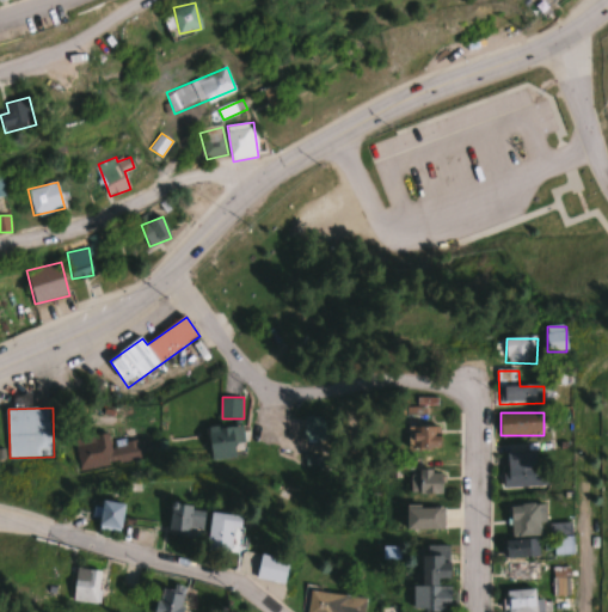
[(235,427),(212,426),(210,459),(234,459),(235,427)]
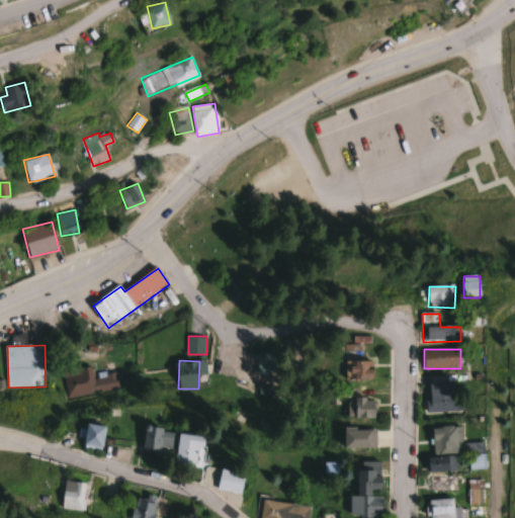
[(347,379),(373,379),(373,361),(347,361),(347,379)]
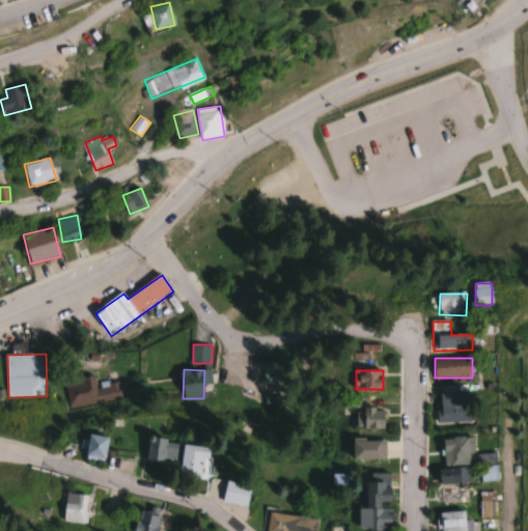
[(123,399),(121,384),(98,387),(96,376),(66,381),(70,408),(123,399)]
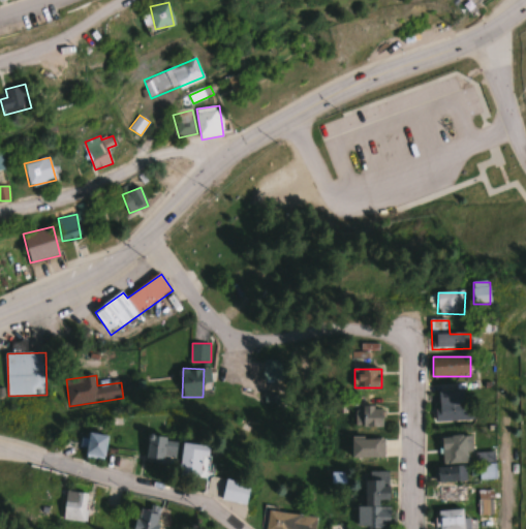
[(437,421),(470,421),(470,392),(437,392),(437,421)]
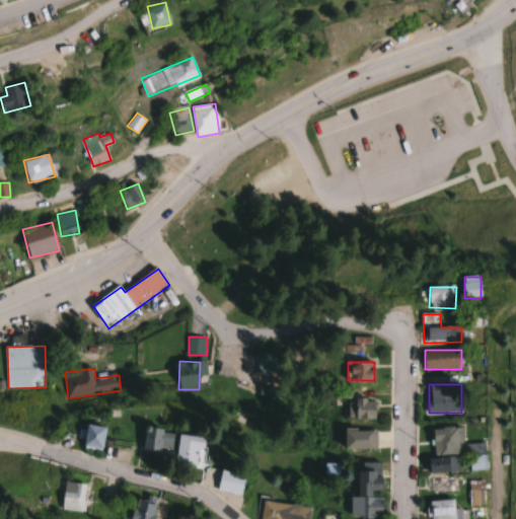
[(376,420),(376,400),(350,400),(350,420),(376,420)]
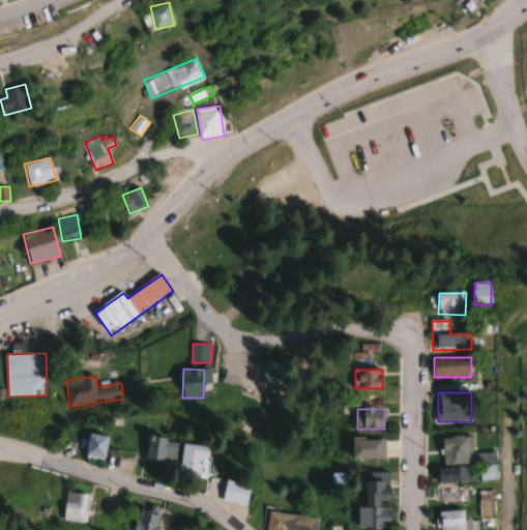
[(109,438),(88,434),(84,455),(105,460),(109,438)]
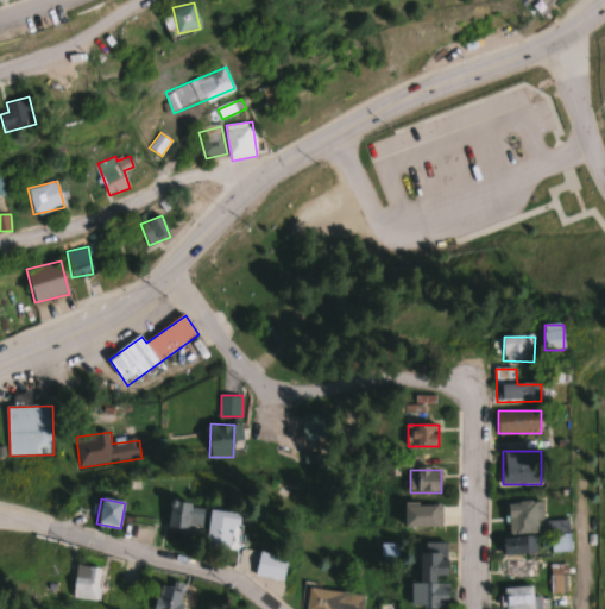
[(510,502),(510,533),(542,533),(542,502),(510,502)]
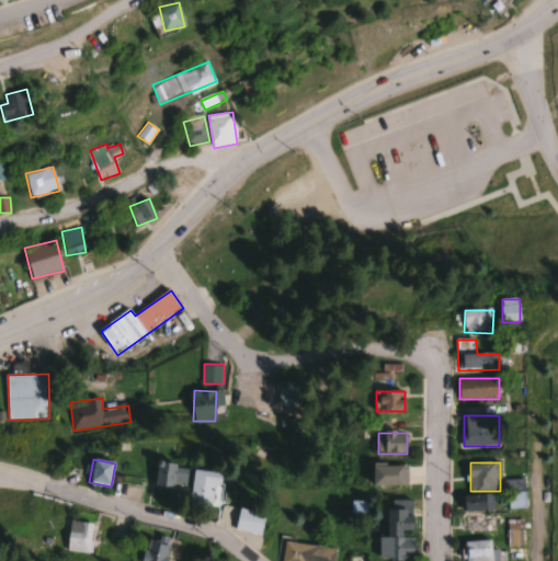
[(189,465),(158,465),(158,487),(189,487),(189,465)]
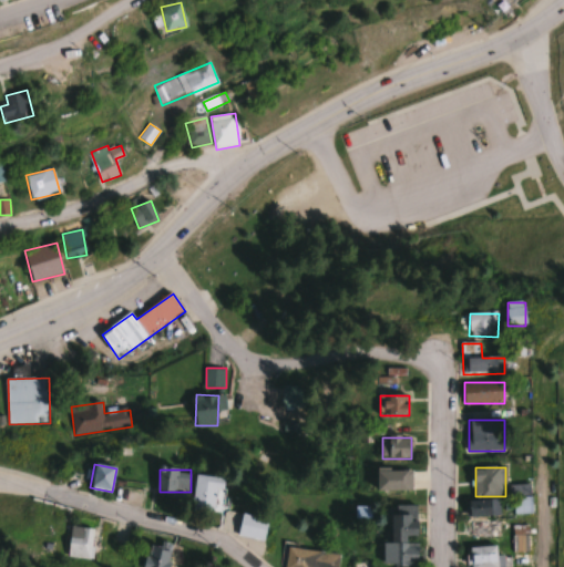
[(413,470),(379,470),(379,491),(413,491),(413,470)]
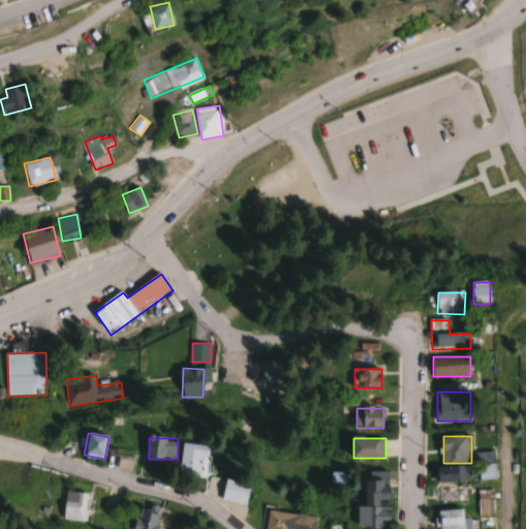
[(208,445),(182,445),(182,474),(208,474),(208,445)]
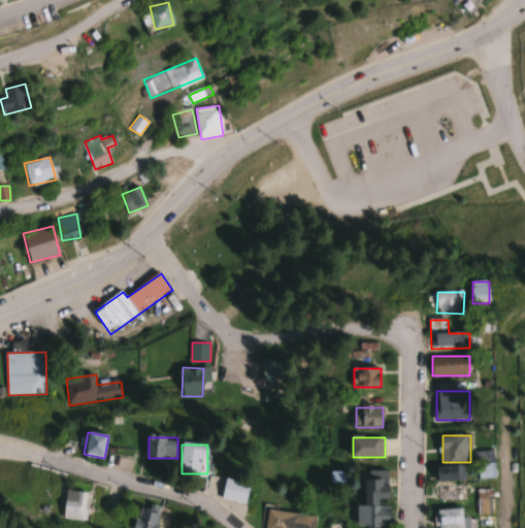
[(496,479),(495,462),(480,463),(481,480),(496,479)]
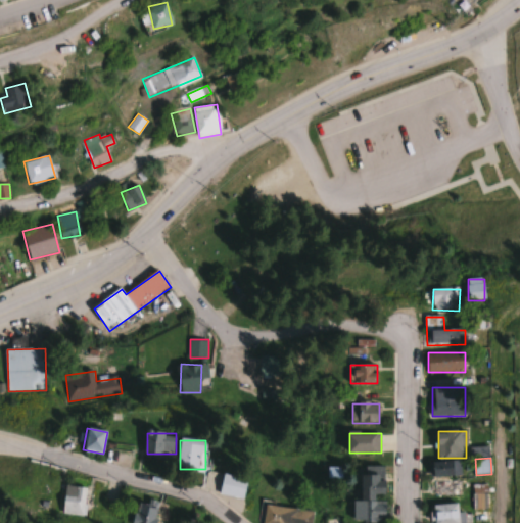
[(463,477),(463,462),(430,462),(430,477),(463,477)]
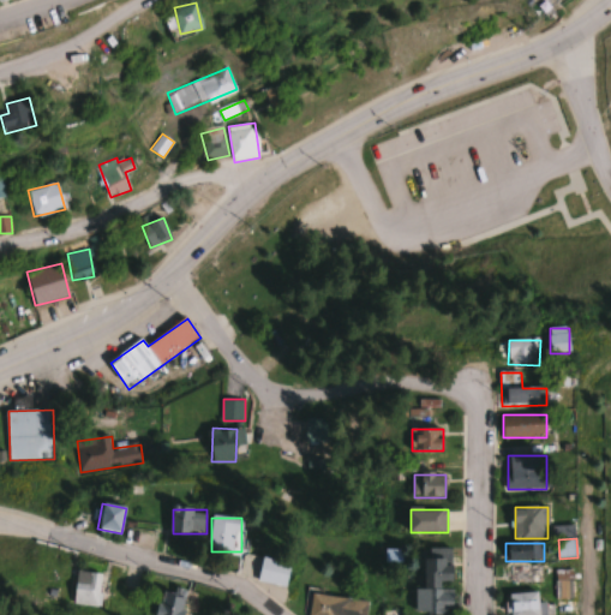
[(454,587),(454,549),(429,549),(429,559),(425,559),(425,590),(417,590),(417,614),(454,614),(454,587)]
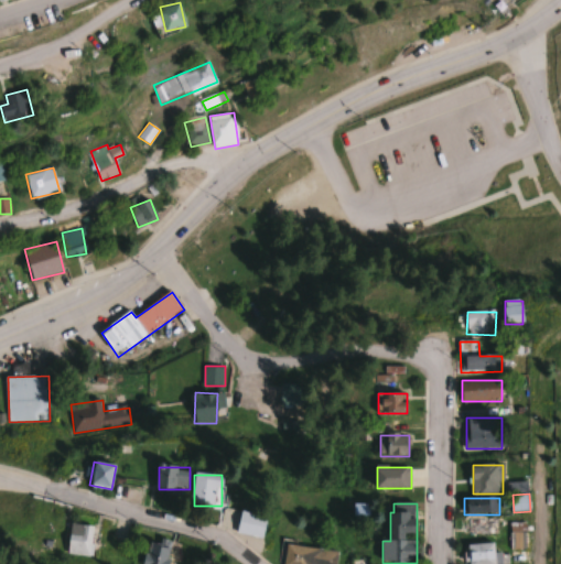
[(262,539),(268,517),(243,511),(238,532),(262,539)]
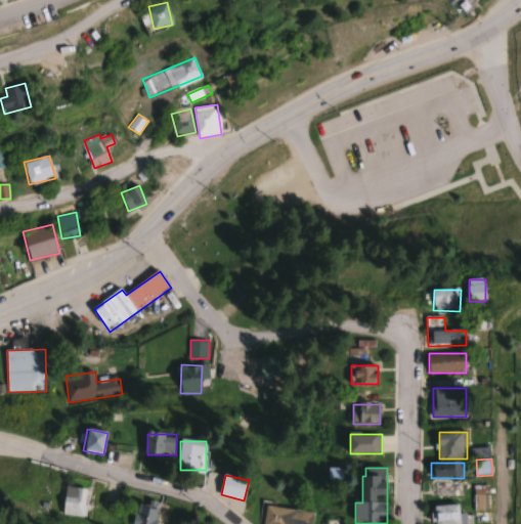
[(464,482),(431,482),(431,497),(464,497),(464,482)]
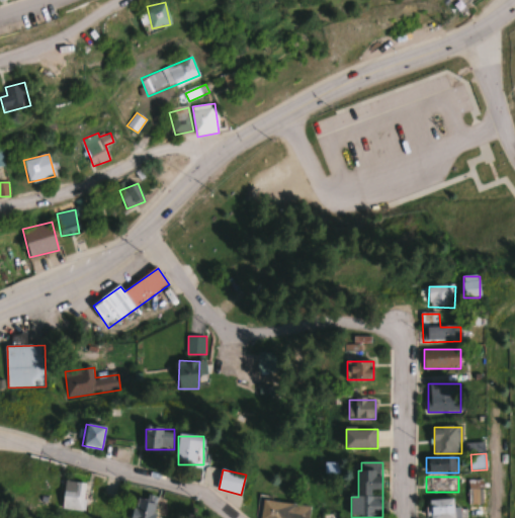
[(85,511),(88,484),(66,481),(63,508),(85,511)]
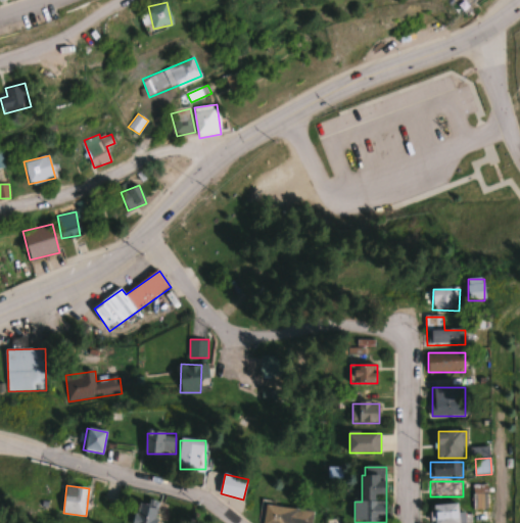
[(475,485),(475,511),(488,511),(488,485),(475,485)]
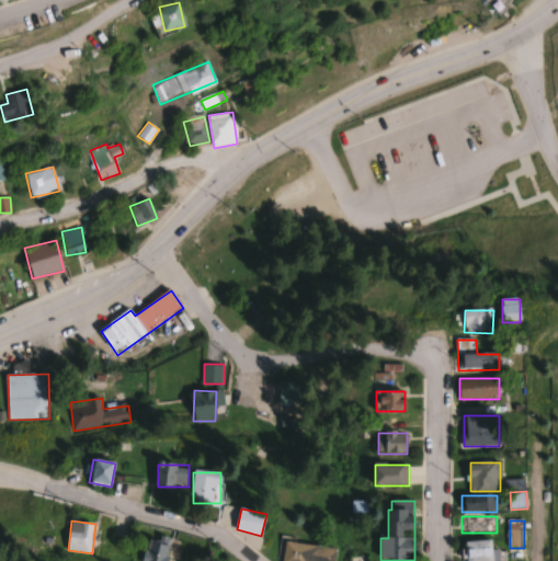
[(168,560),(170,541),(146,540),(144,560),(168,560)]
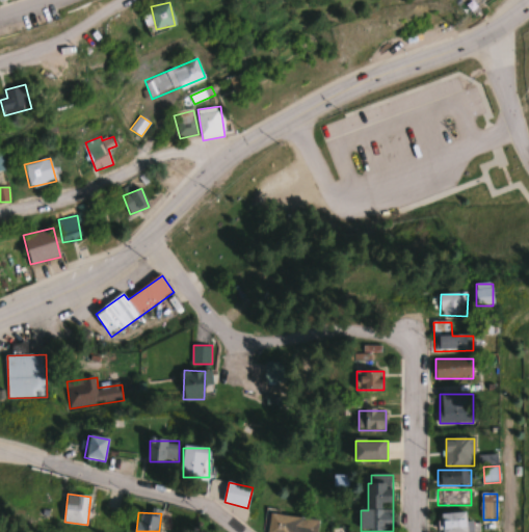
[(268,531),(319,531),(321,520),(271,513),(268,531)]
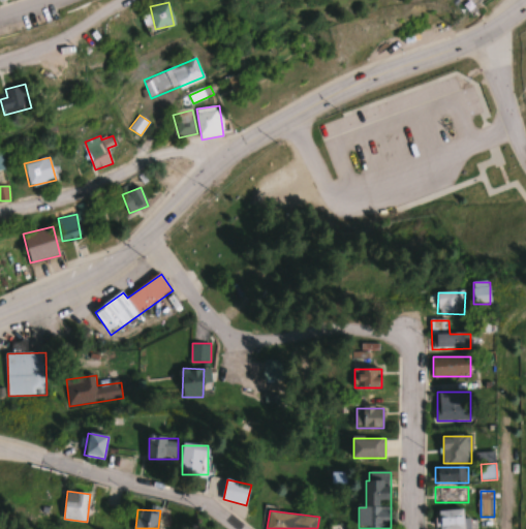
[(469,528),(469,510),(438,510),(437,528),(469,528)]
